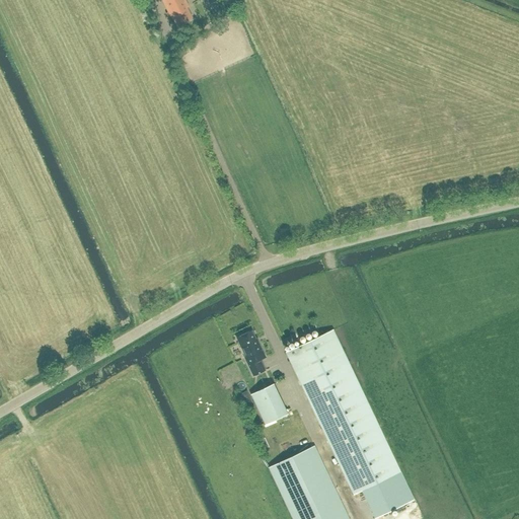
[(192,17),(188,7),(189,7),(184,0),(163,0),(162,1),(168,12),(166,13),(168,17),(172,15),(176,24),(192,17)]
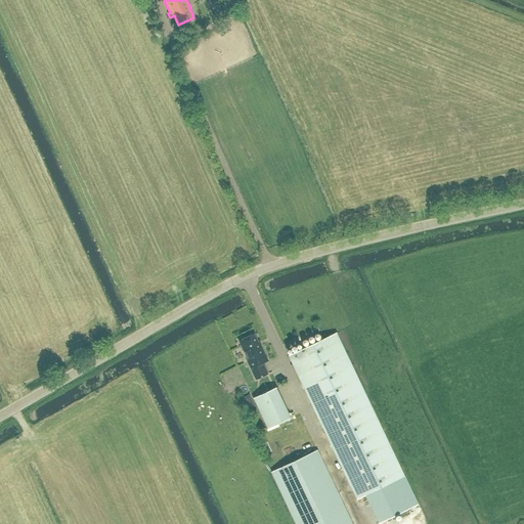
[(356,498),(404,476),(336,333),(289,355),(356,498)]
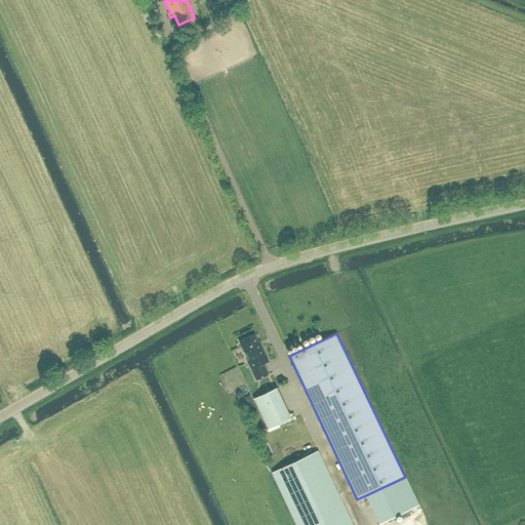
[(260,347),(254,334),(239,340),(248,361),(247,361),(255,379),(268,373),(263,363),(268,361),(261,346),(260,347)]
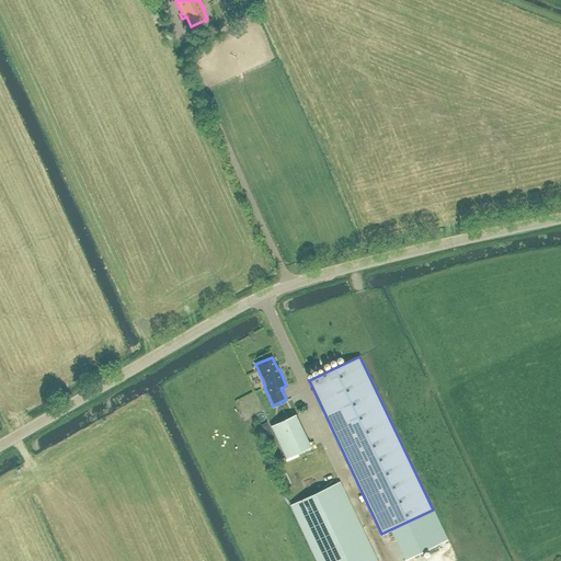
[(295,414),(271,425),(286,458),(310,447),(295,414)]
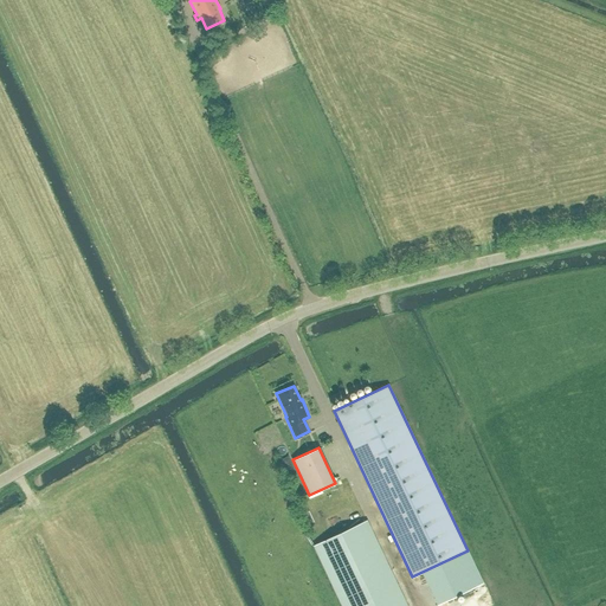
[(313,546),(341,605),(407,605),(367,520),(313,546)]
